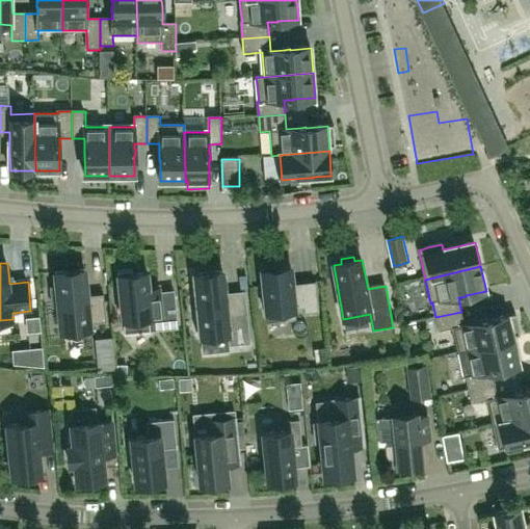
[(268,323),(297,320),(296,310),(306,309),(306,314),(319,313),(316,283),(302,284),(302,287),(294,288),(292,268),(263,271),(265,292),(262,292),(263,308),(266,308),(268,323)]
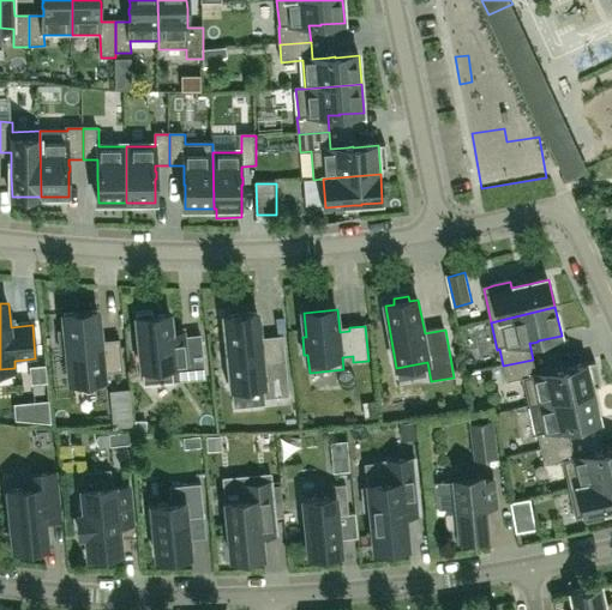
[(69,354),(72,382),(105,379),(105,374),(124,373),(120,340),(101,343),(99,312),(65,315),(66,333),(59,333),(61,355),(69,354)]
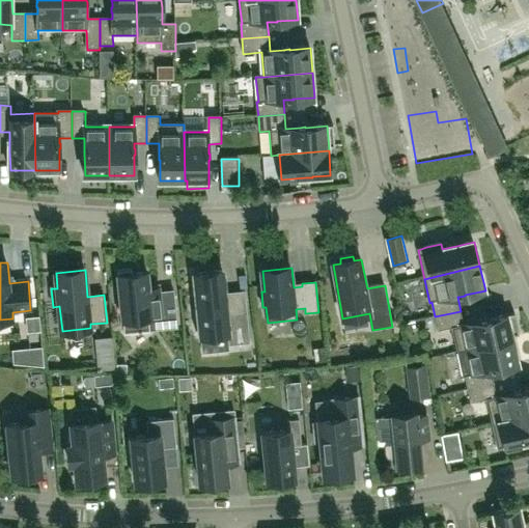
[(150,331),(149,316),(176,314),(174,292),(160,293),(160,289),(149,290),(147,273),(134,275),(133,270),(118,272),(120,292),(118,293),(120,307),(122,307),(124,333),(150,331)]
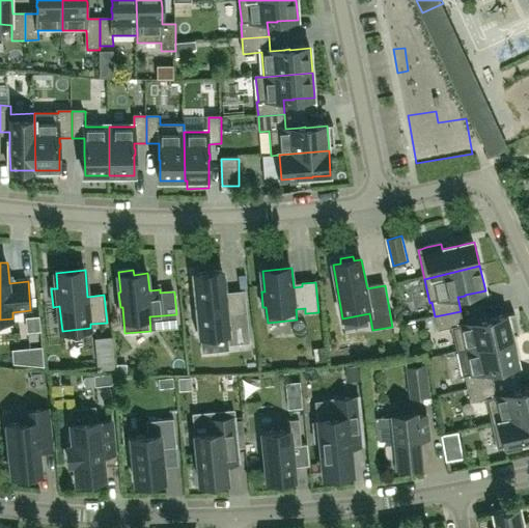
[(228,316),(226,294),(224,272),(195,275),(201,336),(228,333),(229,346),(251,344),(248,314),(228,316)]
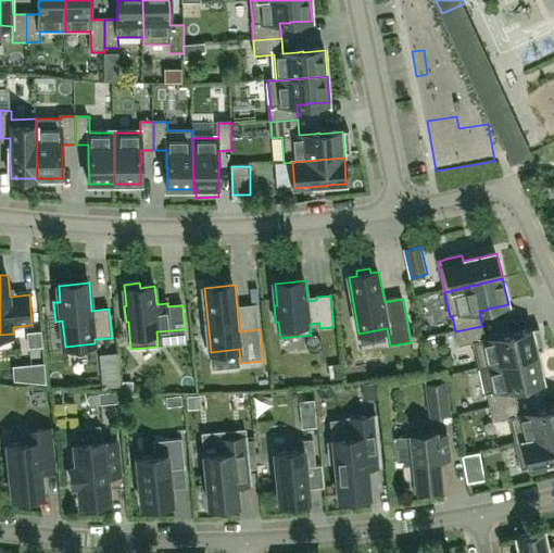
[(545,351),(540,328),(511,336),(510,335),(504,336),(505,337),(486,341),(482,326),(455,331),(458,348),(474,344),(480,368),(487,367),(538,355),(537,353),(545,351)]
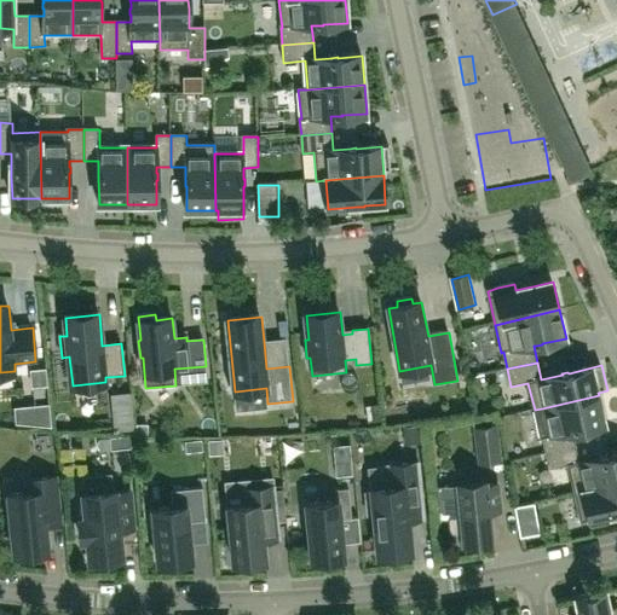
[(116,410),(132,408),(131,394),(115,396),(116,410)]
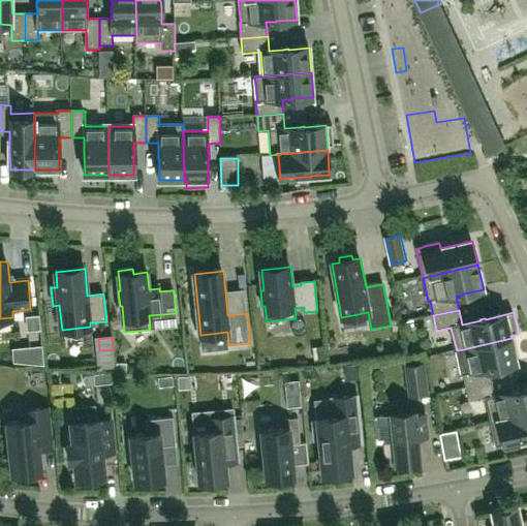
[(517,363),(512,338),(463,349),(457,350),(462,374),(463,374),(467,389),(493,382),(489,369),(491,368),(491,369),(496,368),(496,367),(517,363)]
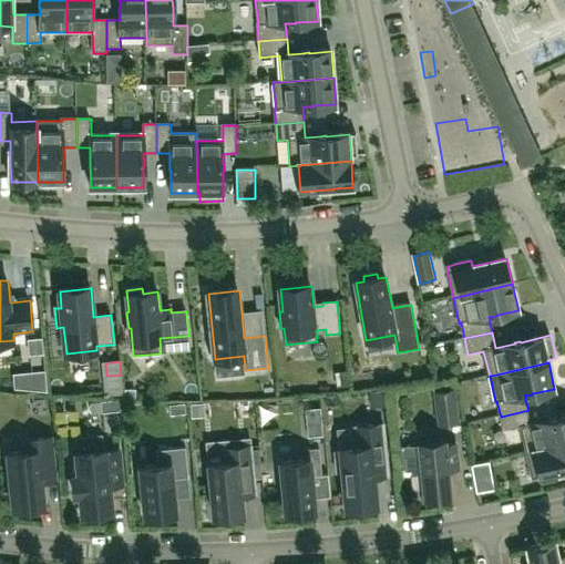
[(12,373),(13,388),(43,385),(42,370),(12,373)]
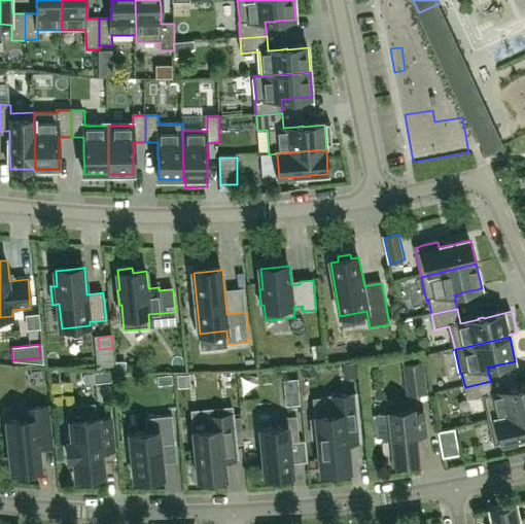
[(323,346),(312,347),(313,361),(325,360),(323,346)]
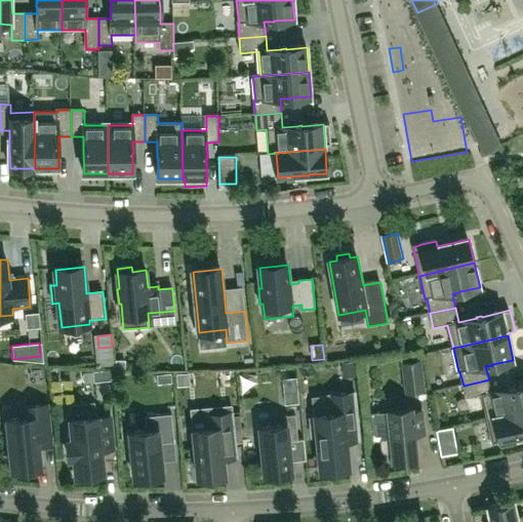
[(426,389),(420,358),(403,361),(408,392),(426,389)]
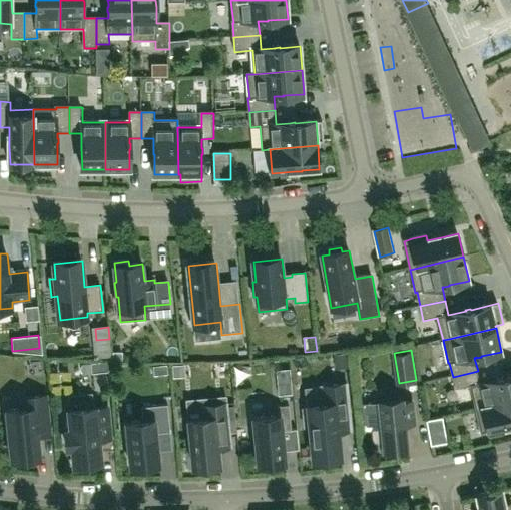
[(123,353),(113,353),(113,363),(123,363),(123,353)]
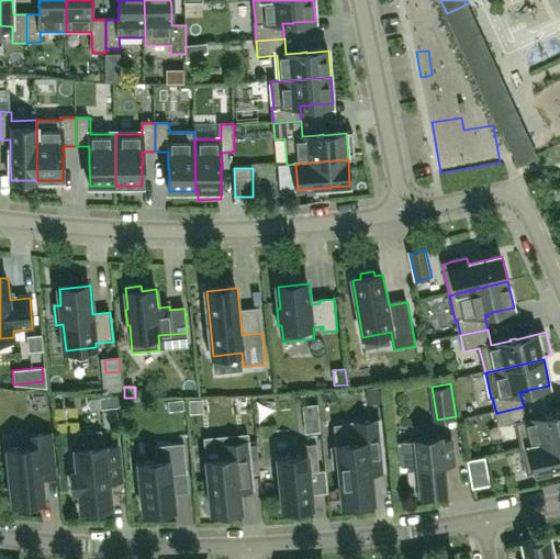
[(380,388),(368,389),(369,404),(382,403),(380,388)]
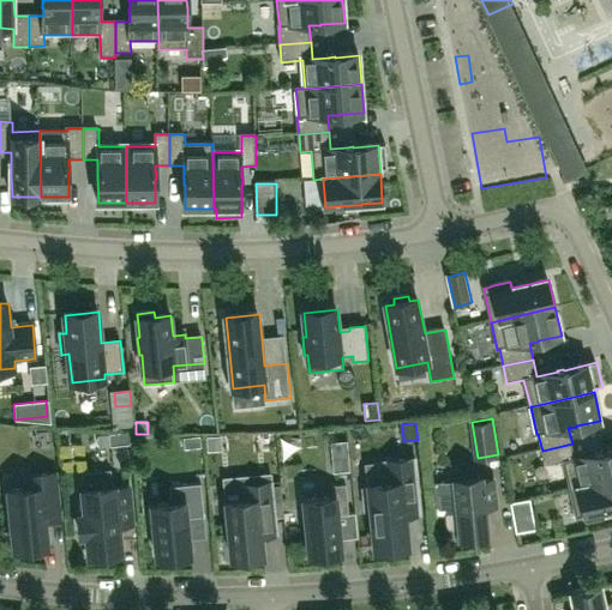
[(130,434),(109,435),(111,448),(131,446),(130,434)]
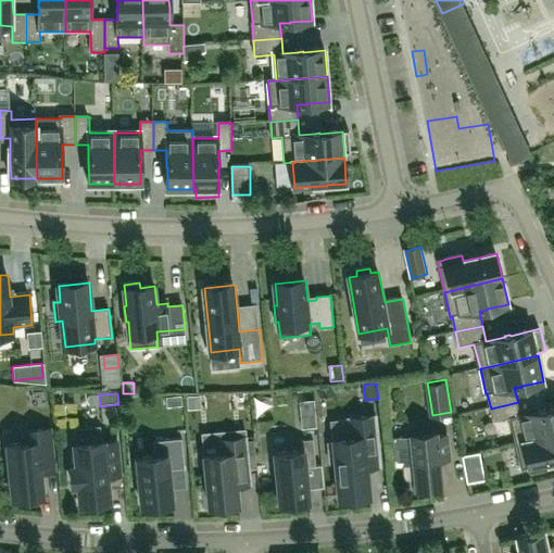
[(510,420),(516,445),(553,436),(553,410),(546,412),(546,411),(541,412),(541,413),(521,417),(518,402),(491,409),(494,424),(510,420)]
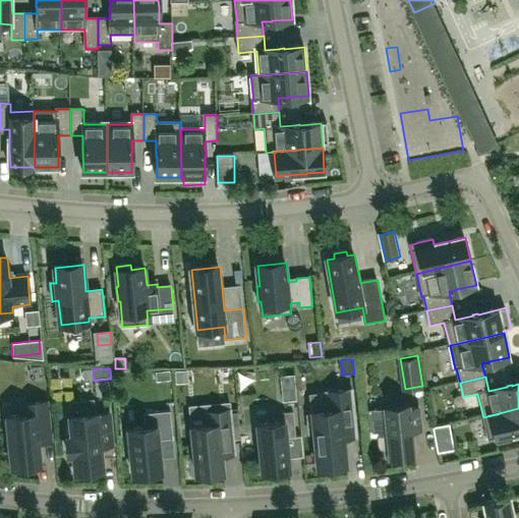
[(296,390),(282,392),(283,403),(297,402),(296,390)]
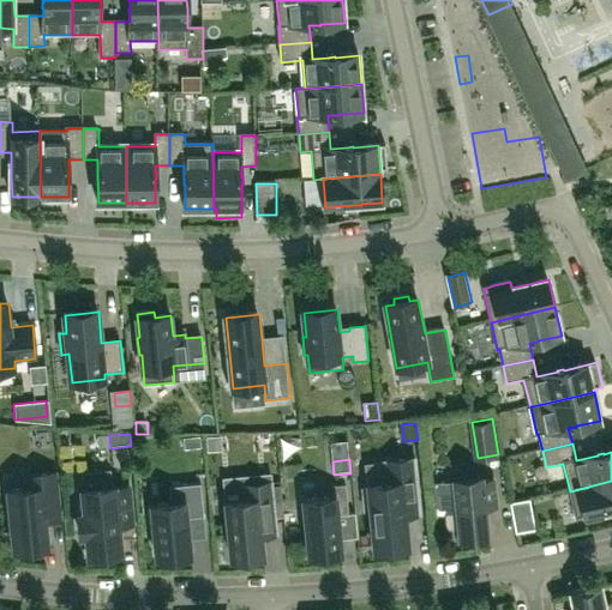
[(423,514),(420,497),(417,461),(385,464),(387,478),(369,481),(370,490),(364,491),(366,511),(371,509),(376,551),(387,550),(387,556),(407,554),(406,548),(409,548),(406,515),(423,514)]
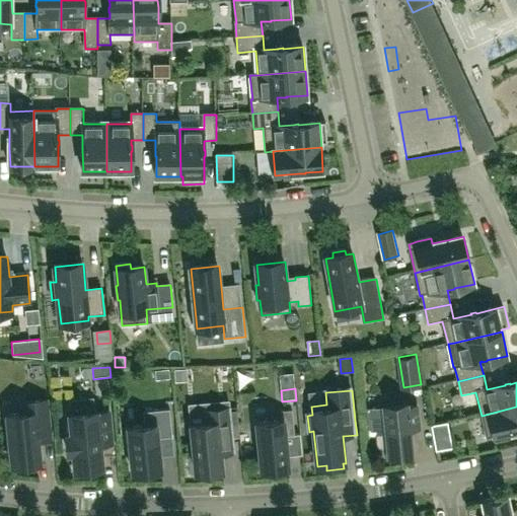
[(51,439),(50,429),(48,402),(23,404),(24,415),(8,417),(12,465),(41,462),(39,440),(51,439)]
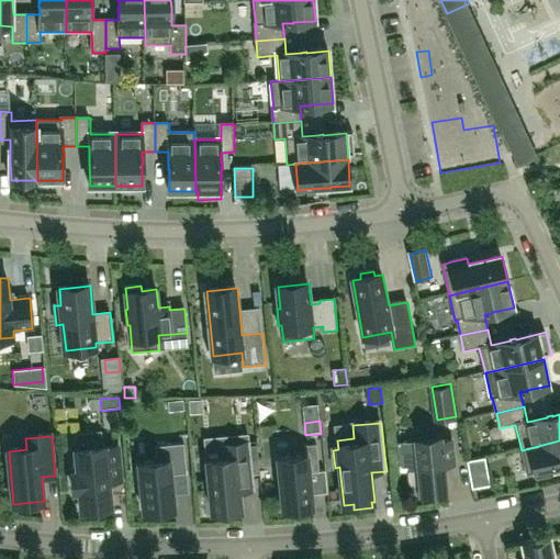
[(416,442),(396,444),(400,471),(407,470),(410,487),(421,485),(422,494),(446,491),(444,465),(455,464),(452,443),(441,444),(441,439),(416,442)]
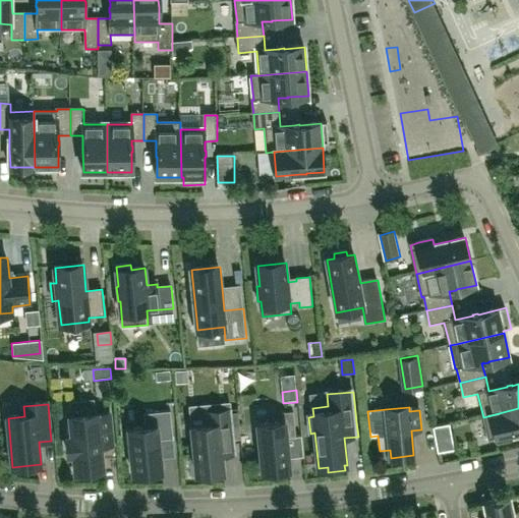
[(518,408),(483,417),(488,441),(497,439),(498,445),(514,441),(513,436),(518,435),(518,408)]
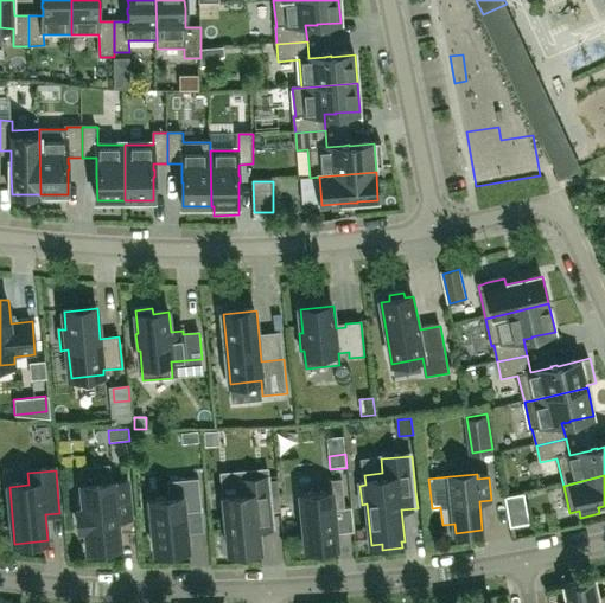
[(190,553),(188,536),(185,515),(203,513),(199,479),(169,482),(171,500),(151,501),(151,506),(147,507),(148,525),(153,525),(155,552),(171,551),(171,556),(190,553)]
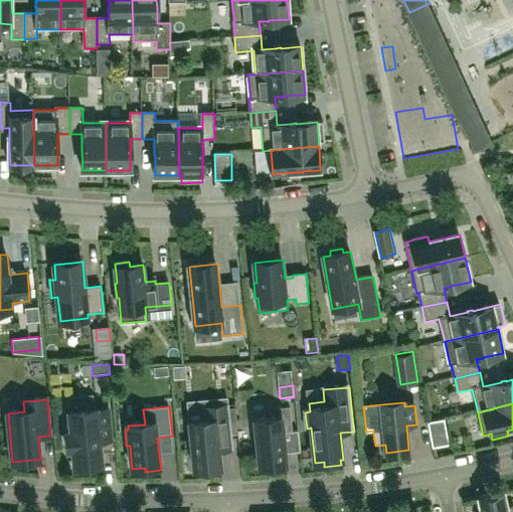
[(205,408),(207,421),(190,423),(194,470),(221,468),(219,442),(233,440),(229,406),(205,408)]
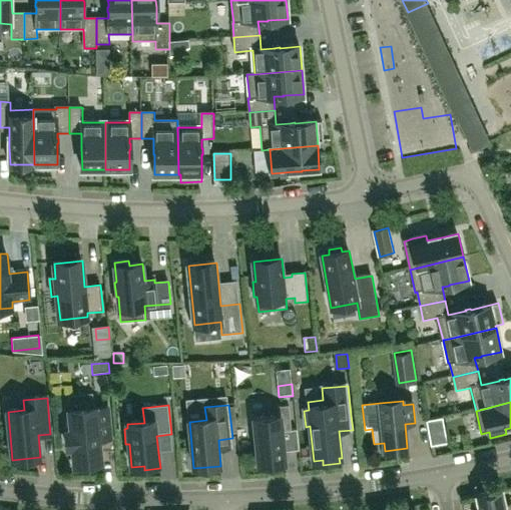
[(283,434),(293,433),(290,407),(279,408),(280,417),(254,420),(259,466),(286,463),(283,434)]
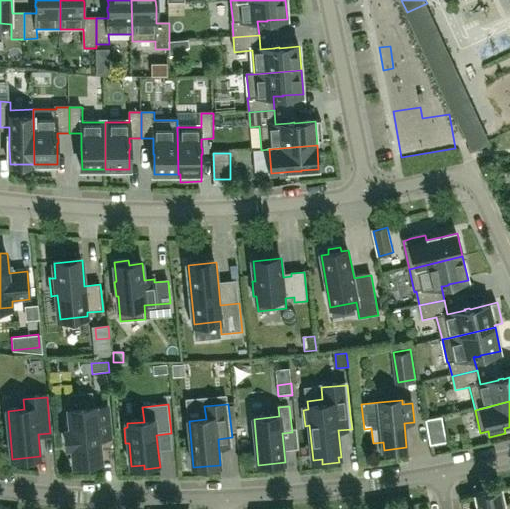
[(102,462),(100,440),(99,434),(111,433),(108,408),(97,409),(97,407),(69,410),(71,430),(66,430),(68,448),(73,448),(74,464),(102,462)]
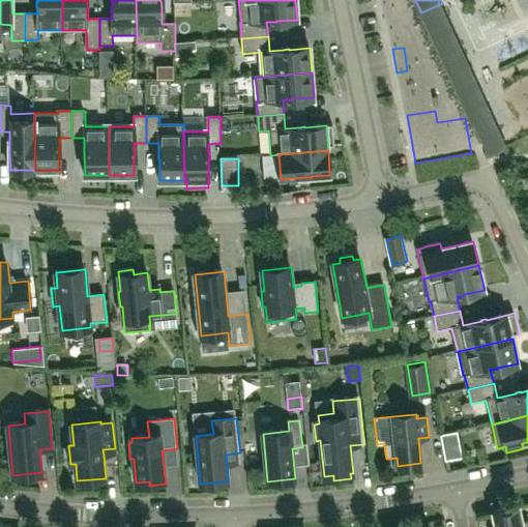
[(459,433),(441,436),(446,462),(463,459),(459,433)]
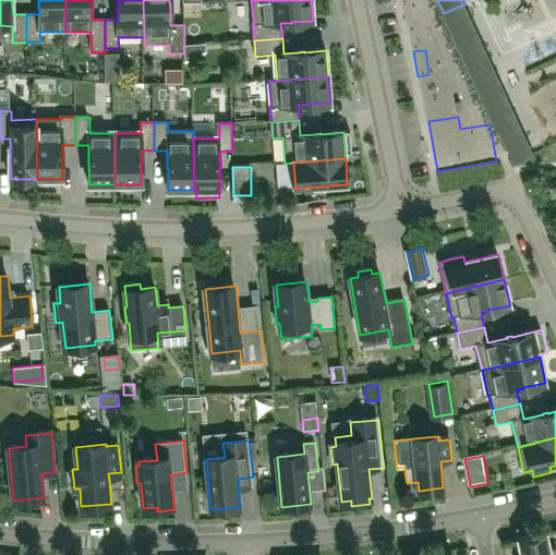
[(555,551),(550,552),(545,534),(519,541),(522,554),(555,554),(555,551)]
